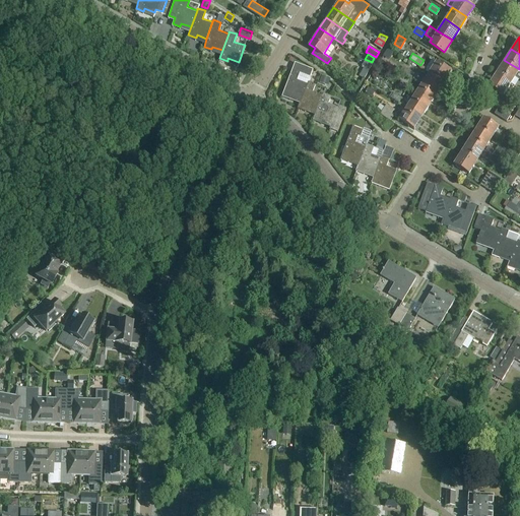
[(372,62),(365,59),(363,63),(369,67),(372,62)]
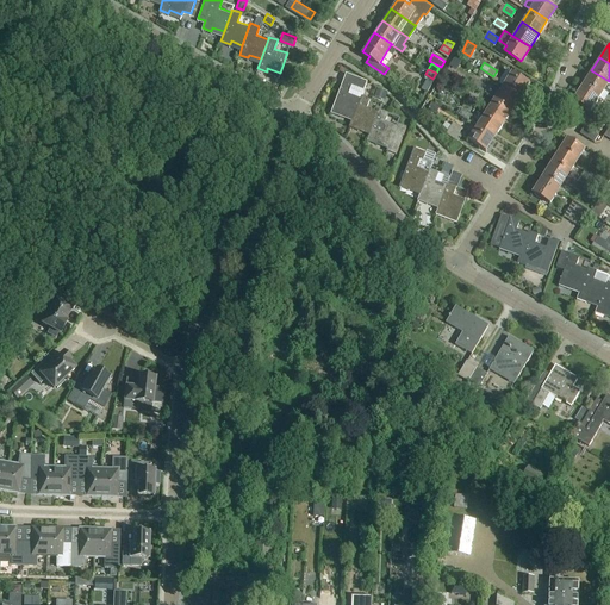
[(512,69),(504,82),(521,94),(530,80),(512,69)]
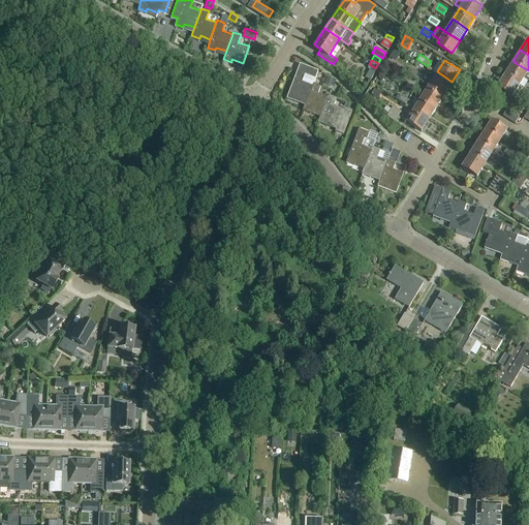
[(296,96),(306,100),(313,81),(314,81),(318,68),(301,61),(298,68),(287,96),(294,98),(296,96)]
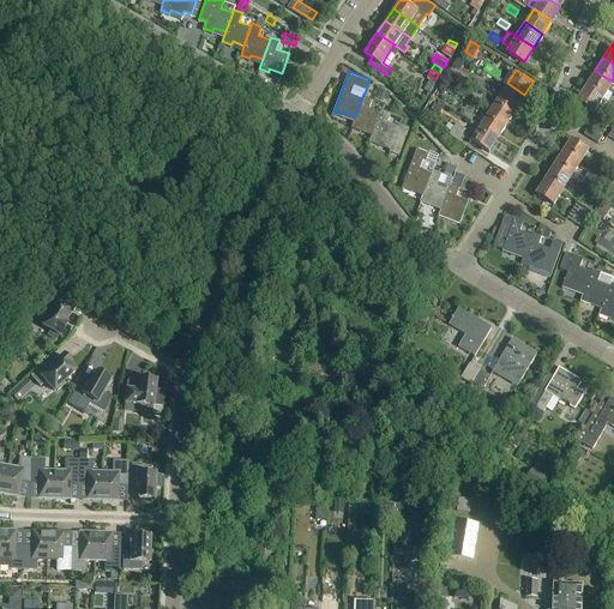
[(613,83),(613,82),(595,71),(587,85),(603,96),(609,88),(613,90),(613,83)]
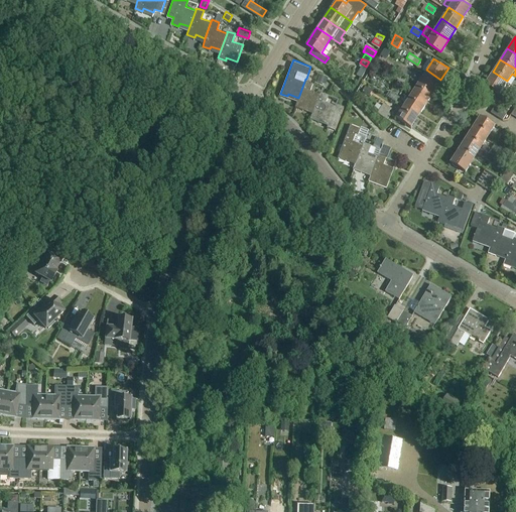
[(397,68),(418,82),(433,91),(440,80),(426,70),(422,76),(414,70),(413,72),(405,67),(400,64),(397,68)]
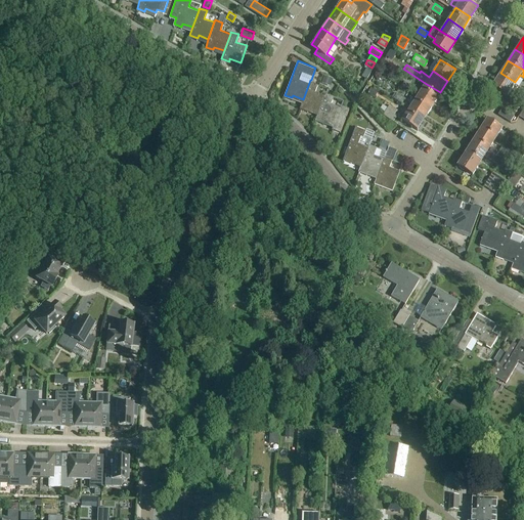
[(324,73),(321,80),(330,83),(333,76),(331,76),(324,73)]
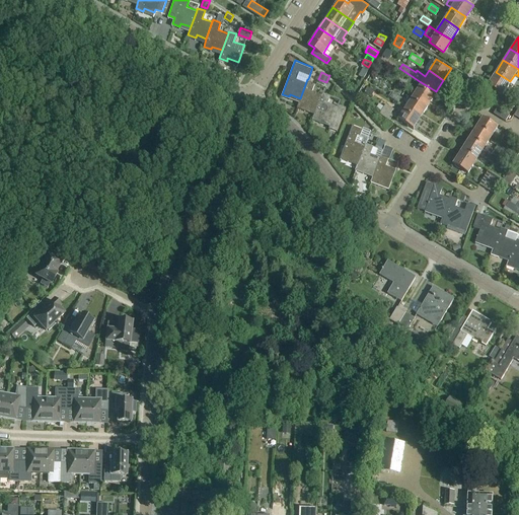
[(510,81),(496,72),(488,83),(503,92),(510,81)]
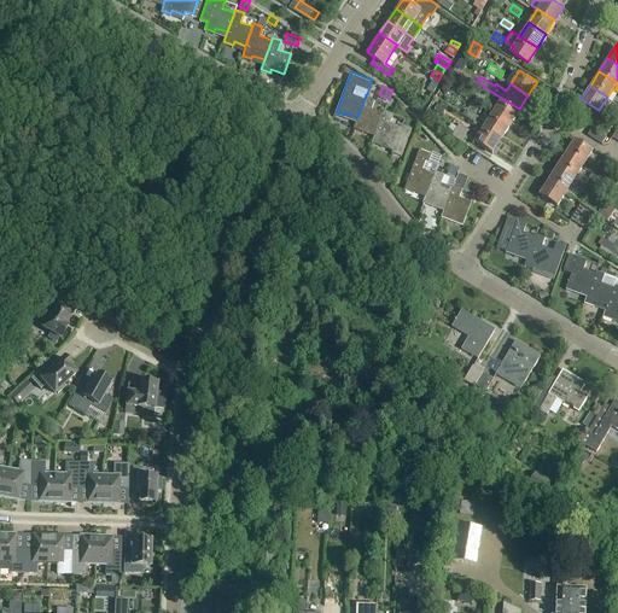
[(487,99),(477,93),(473,99),(483,105),(487,99)]
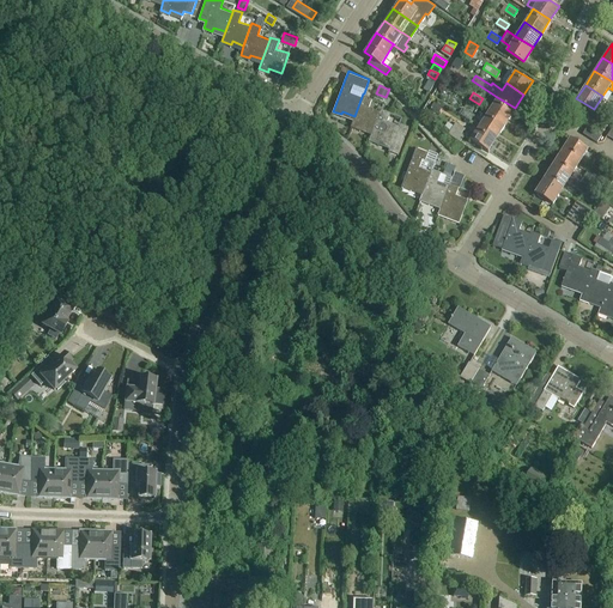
[(362,126),(372,129),(381,110),(369,105),(372,97),(364,93),(363,93),(354,116),(351,125),(360,128),(362,126)]
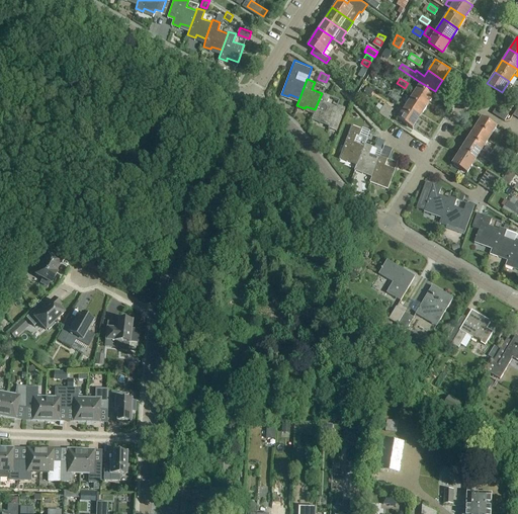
[(420,82),(413,93),(428,103),(435,91),(420,82)]
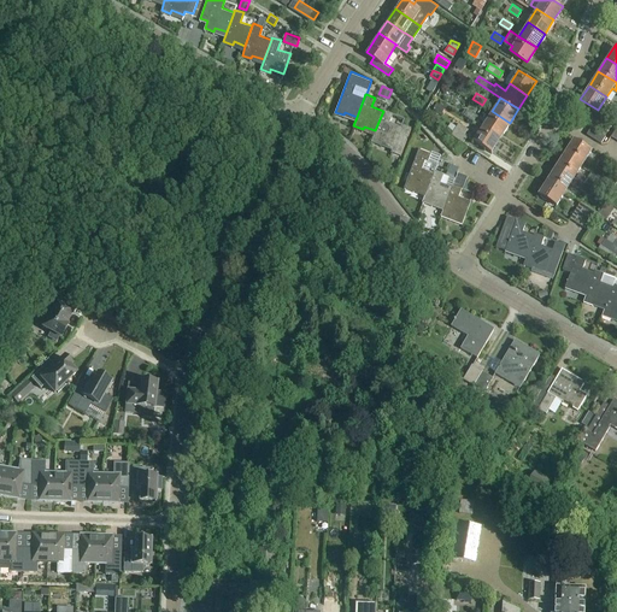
[(441,112),(446,104),(438,99),(433,106),(441,112)]
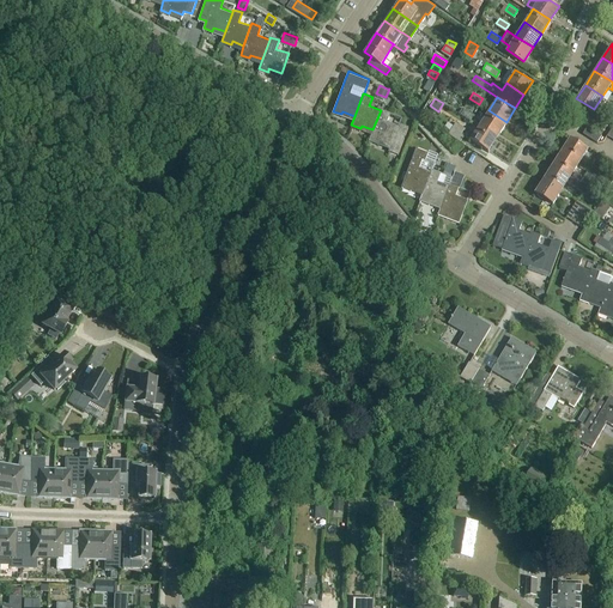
[(461,111),(469,117),(473,111),(465,107),(461,111)]
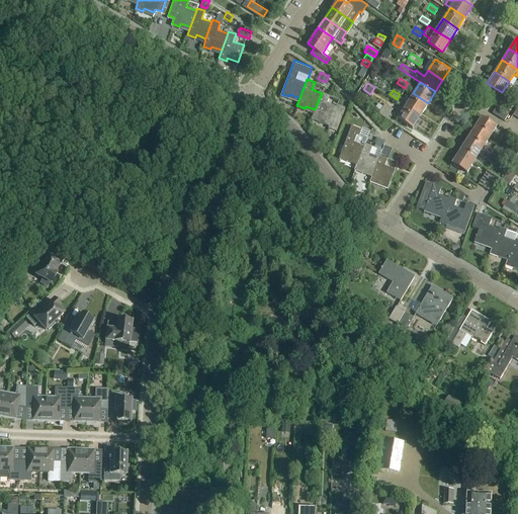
[(322,93),(315,109),(312,117),(320,120),(321,117),(331,121),(329,125),(336,129),(345,105),(338,103),(337,105),(327,101),(330,94),(322,91),(322,93)]
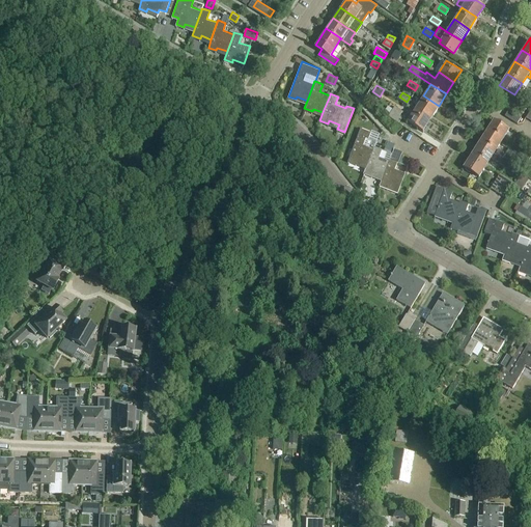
[(423,95),(416,108),(430,117),(439,106),(423,95)]
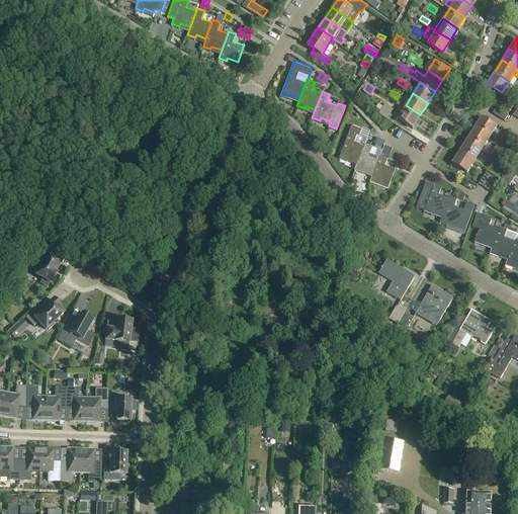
[(378,111),(389,117),(393,112),(390,110),(393,106),(385,101),(378,111)]
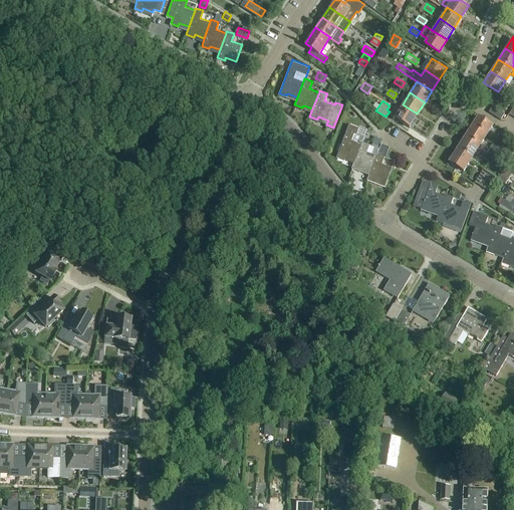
[(489,109),(501,117),(505,111),(493,103),(489,109)]
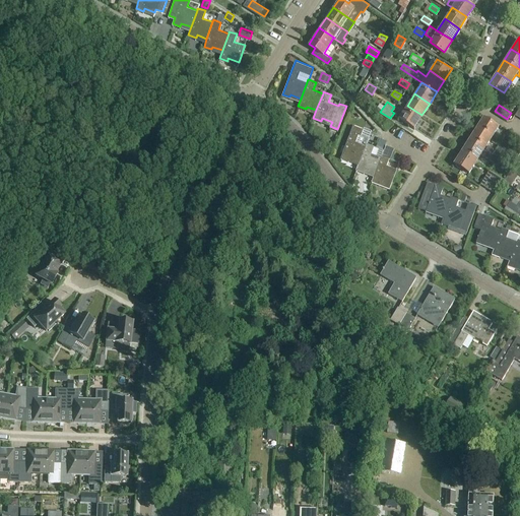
[(421,115),(407,106),(399,117),(414,126),(421,115)]
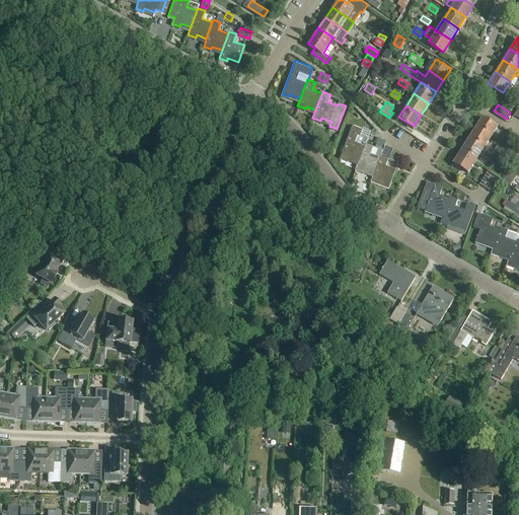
[(484,115),(475,127),(491,136),(498,125),(484,115)]
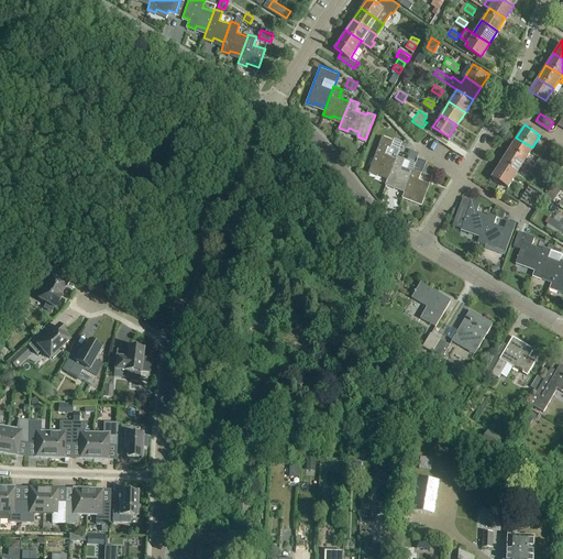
[(378,170),(389,174),(396,156),(385,152),(388,144),(389,145),(389,144),(390,145),(394,139),(383,134),(368,170),(377,173),(378,170)]
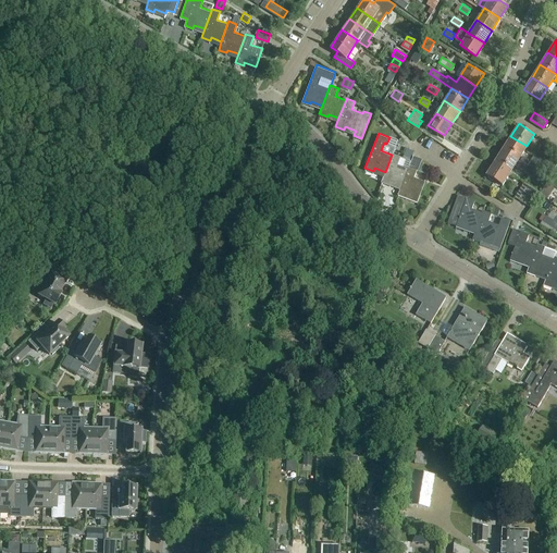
[(510,136),(503,148),(519,158),(527,146),(510,136)]
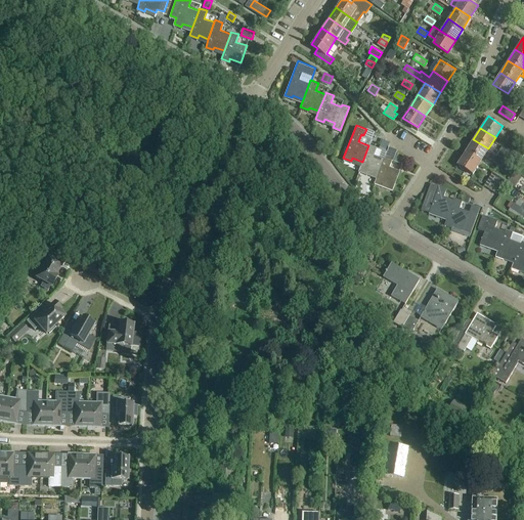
[(509,136),(516,141),(519,136),(512,131),(509,136)]
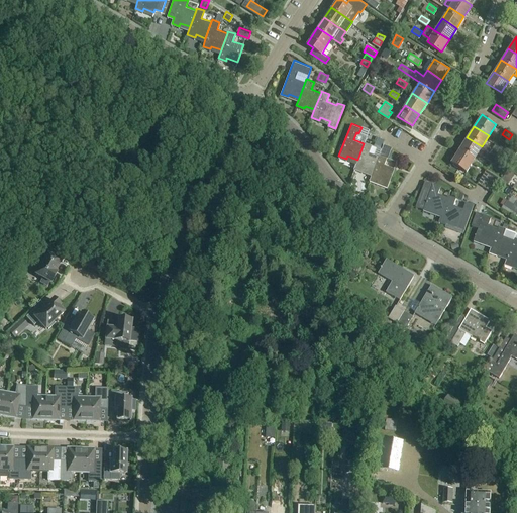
[(384,138),(378,135),(374,144),(381,147),(384,138)]
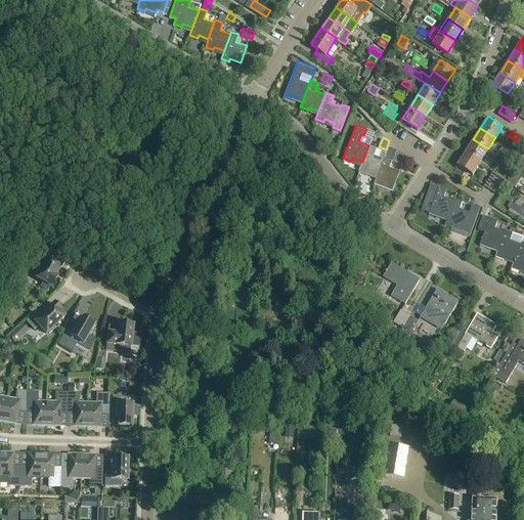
[(473,139),(466,152),(480,161),(485,154),(493,159),(493,160),(501,164),(505,160),(488,148),(473,139)]
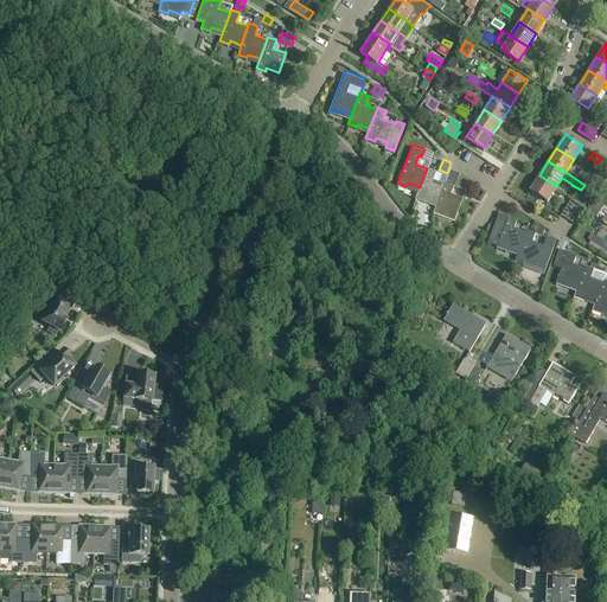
[(580,171),(589,177),(593,171),(583,165),(580,171)]
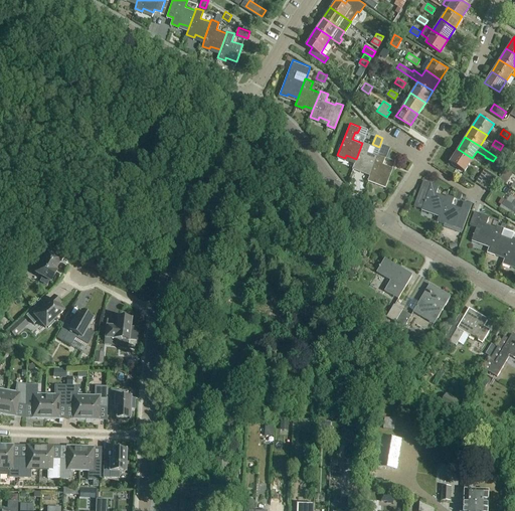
[(361,167),(371,171),(377,154),(367,151),(370,143),(363,141),(362,143),(356,159),(353,167),(360,170),(361,167)]
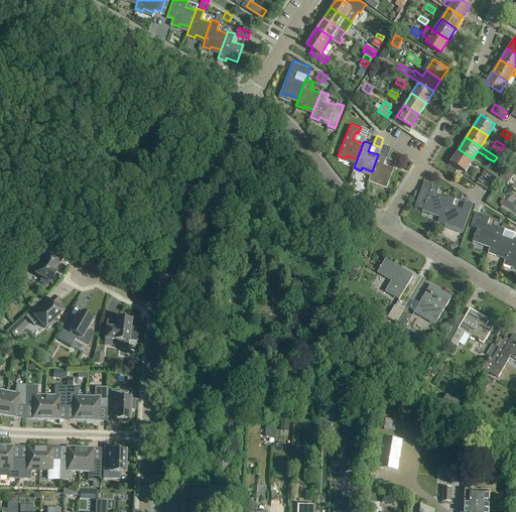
[(473,158),(459,149),(456,153),(455,153),(453,153),(449,157),(450,159),(452,160),(450,160),(466,169),(473,158)]
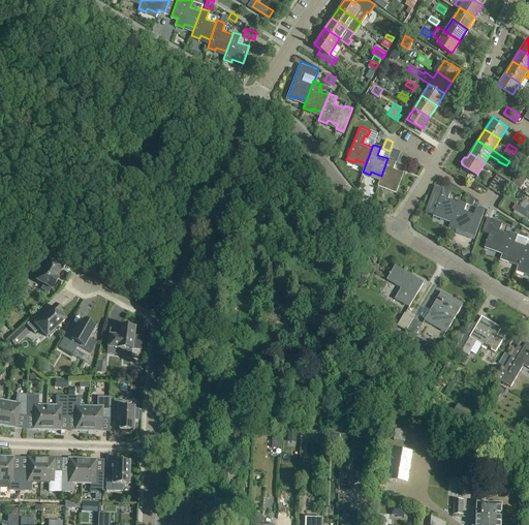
[(399,160),(406,163),(408,157),(400,154),(399,160)]
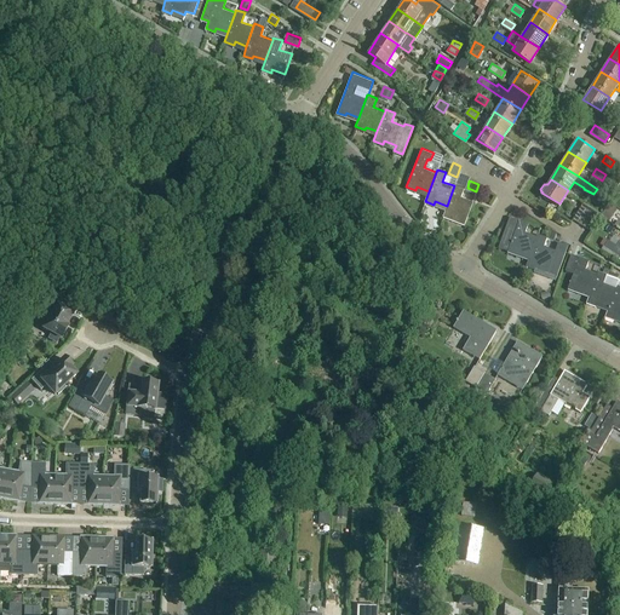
[(454,185),(447,206),(443,216),(452,218),(453,216),(466,220),(474,200),(460,195),(464,187),(455,183),(454,185)]
